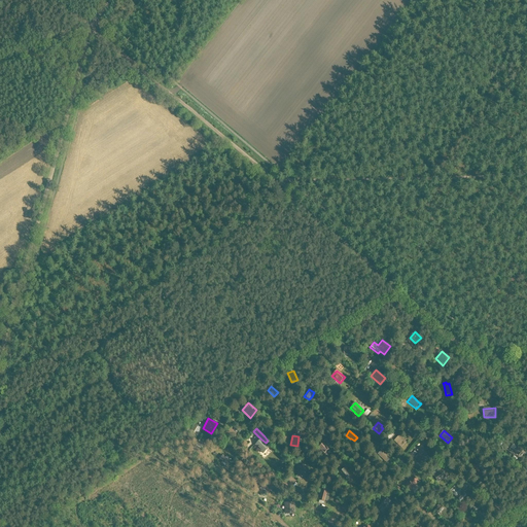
[(399,435),(398,437),(394,442),(401,448),(406,444),(407,443),(399,435)]
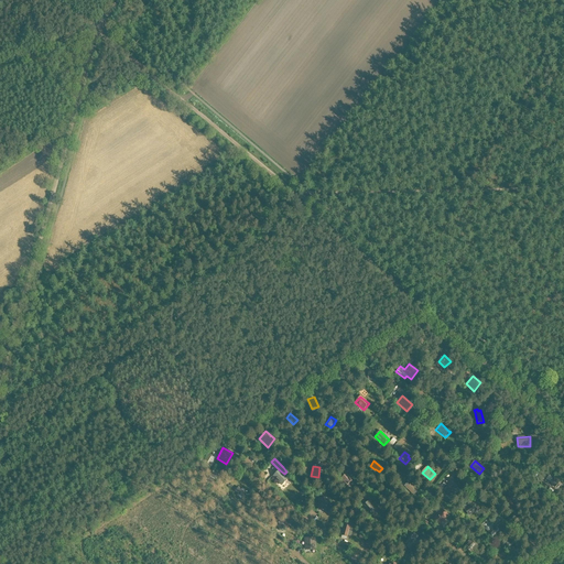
[(288,479),(280,472),(274,477),(281,485),(288,479)]
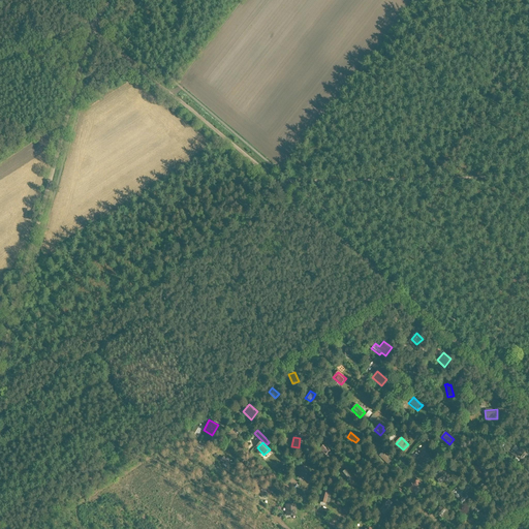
[(325,456),(330,452),(324,445),(318,449),(321,453),(322,452),(325,456)]
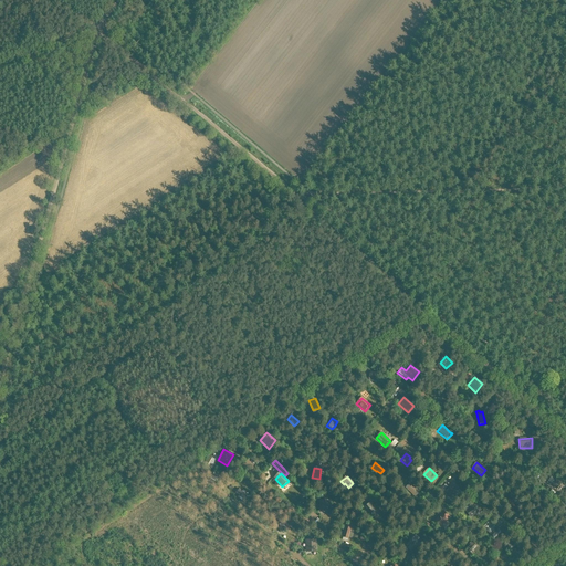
[(558,481),(553,477),(548,482),(557,489),(562,483),(558,481)]
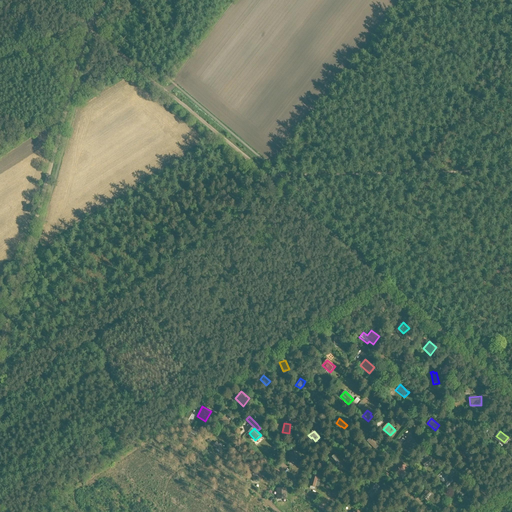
[(376,450),(380,446),(371,437),(367,441),(376,450)]
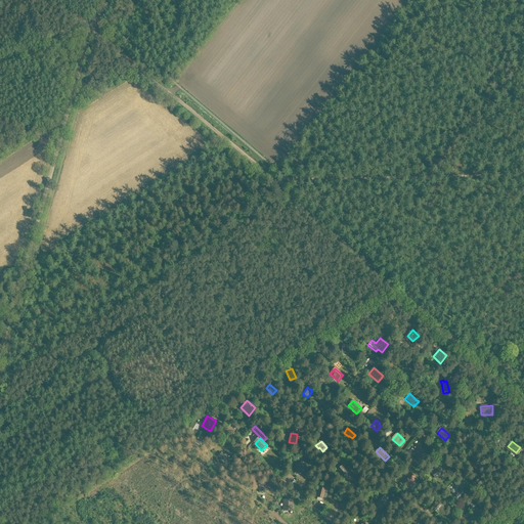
[(420,462),(424,457),(417,450),(412,455),(420,462)]
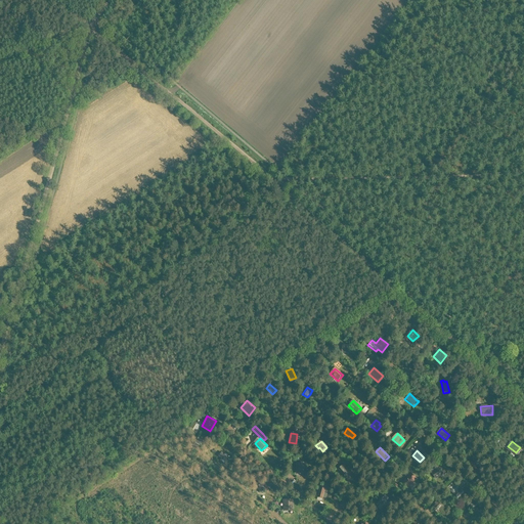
[(220,461),(225,466),(229,462),(223,456),(223,457),(221,455),(223,454),(220,451),(216,455),(219,459),(219,457),(221,460),(220,461)]
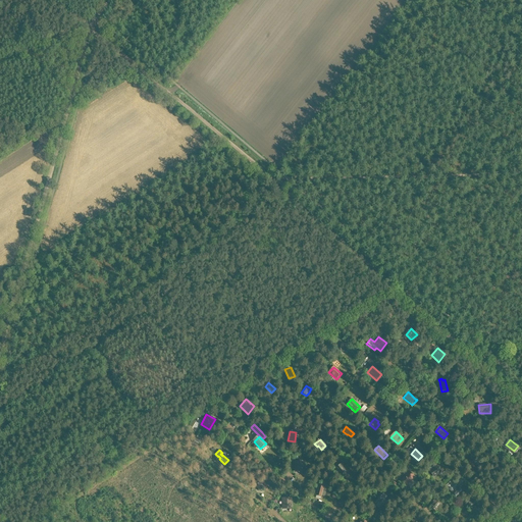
[(464,460),(465,461),(464,462),(471,468),(474,464),(467,458),(467,459),(466,457),(464,460)]
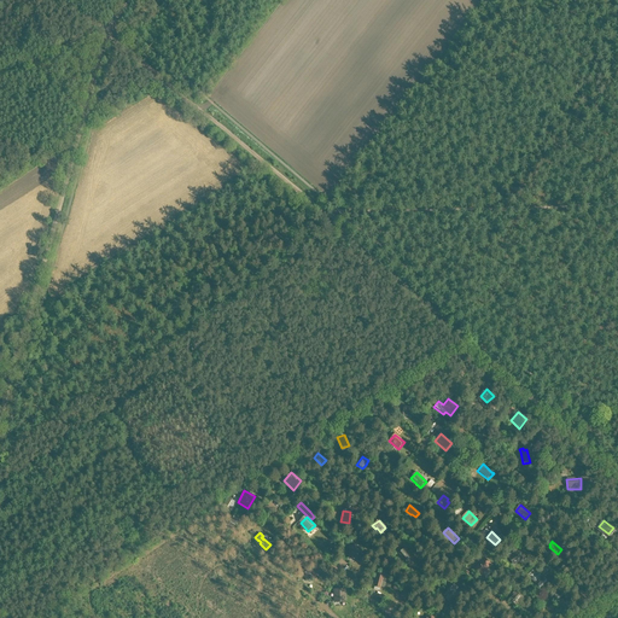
[(348,559),(360,560),(360,546),(349,546),(348,559)]
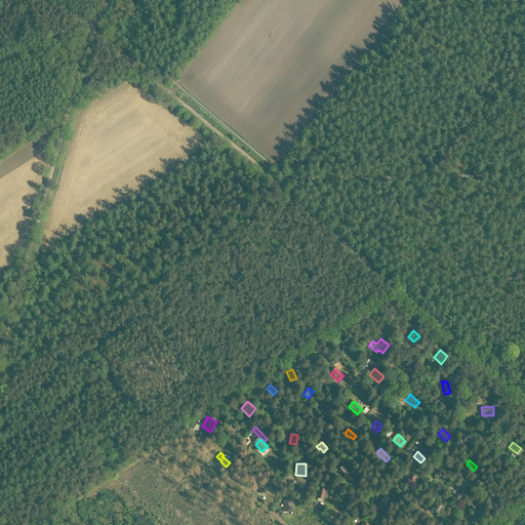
[(345,478),(349,474),(344,467),(338,471),(345,478)]
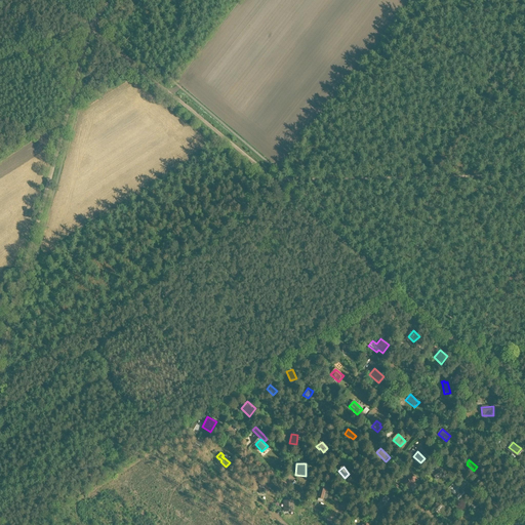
[(432,474),(436,480),(443,475),(439,469),(432,474)]
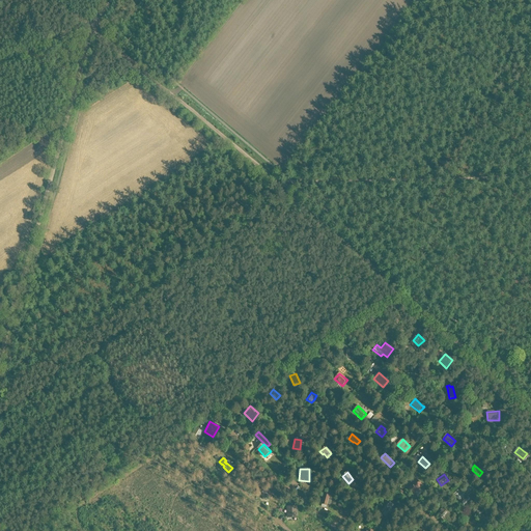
[(414,495),(422,485),(415,479),(407,490),(414,495)]
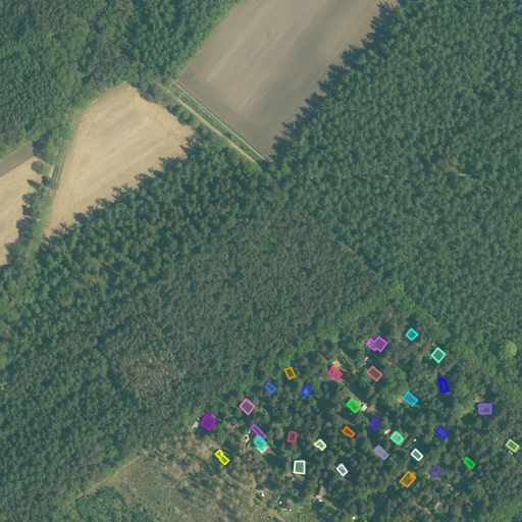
[(453,485),(449,489),(454,494),(456,492),(458,494),(462,491),(454,483),(453,485)]
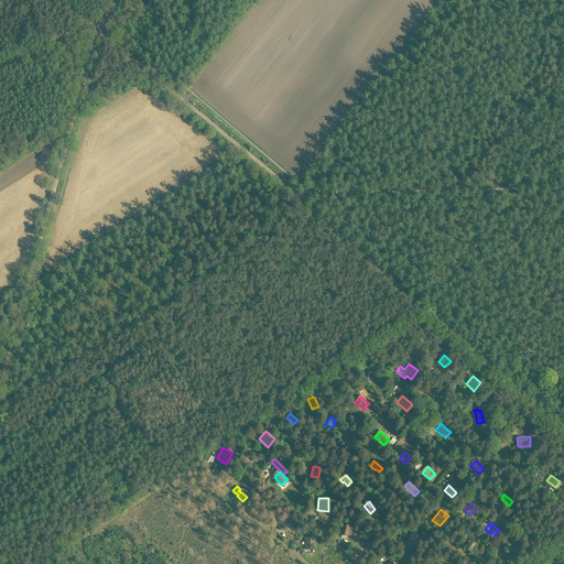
[(345,525),(342,535),(342,539),(346,540),(347,537),(347,535),(350,537),(351,537),(353,533),(351,532),(348,531),(349,528),(345,525)]
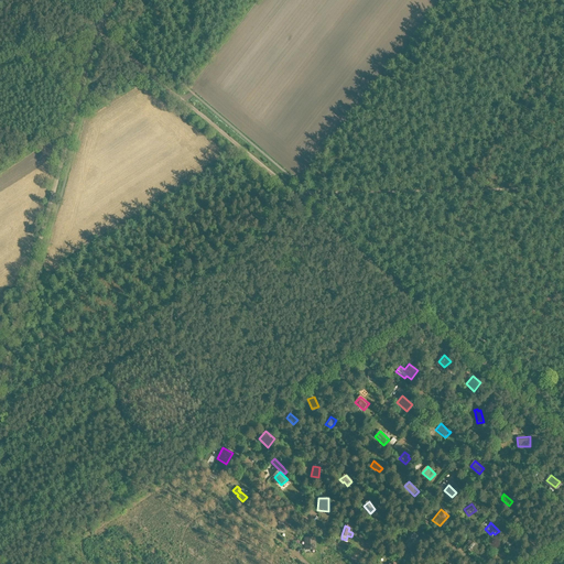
[(410,549),(411,546),(412,546),(413,546),(414,544),(419,538),(412,533),(405,542),(409,544),(407,546),(410,549)]
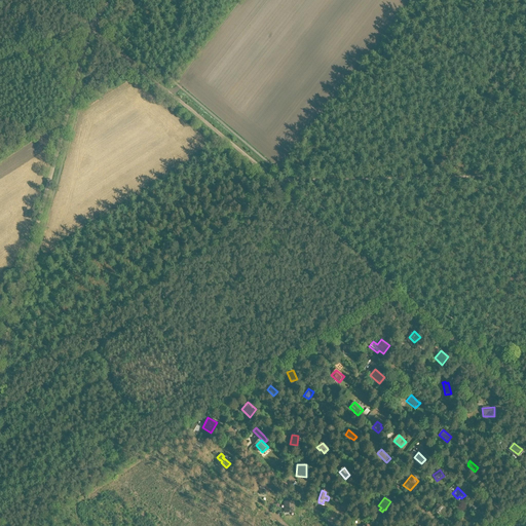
[(293,508),(294,508),(294,503),(293,503),(293,502),(285,502),(286,514),(293,513),(293,508)]
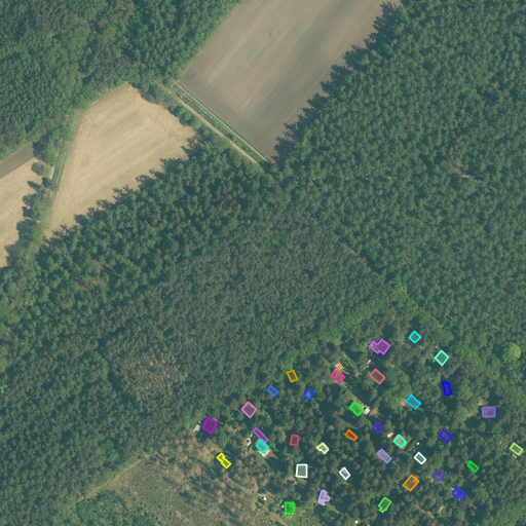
[(470,510),(472,508),(474,510),(473,510),(475,512),(479,506),(475,502),(473,503),(472,502),(466,508),(470,510)]
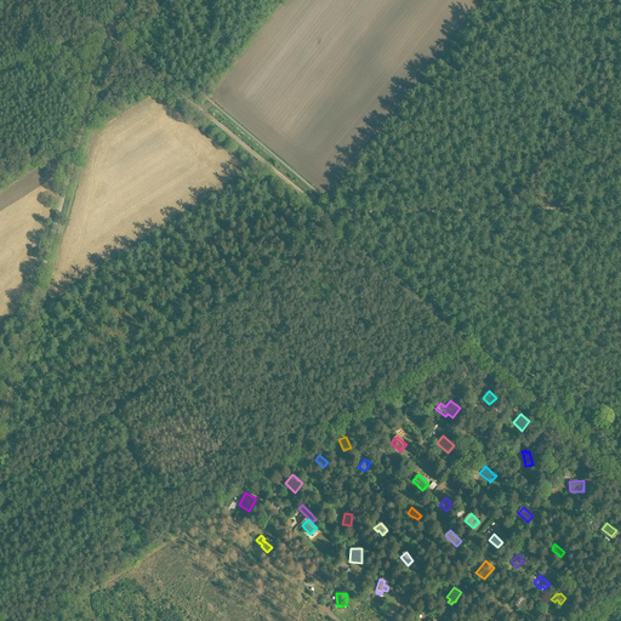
[(524,600),(522,598),(517,594),(514,597),(517,598),(512,603),(517,608),(524,600)]
